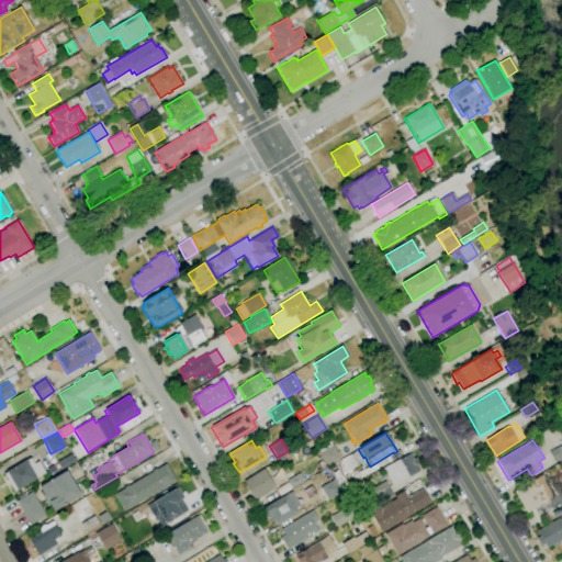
[(327,467),(319,453),(333,445),(340,458),(327,467)]
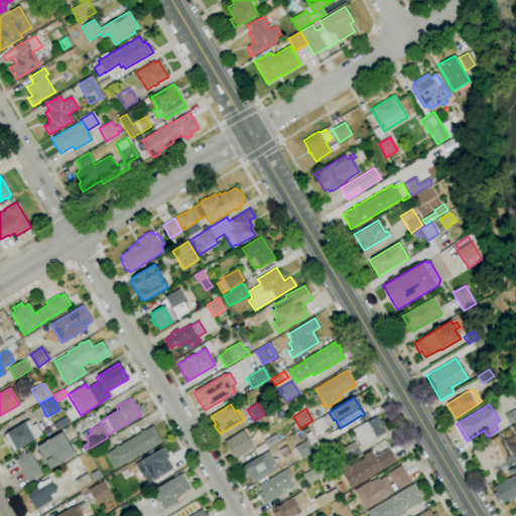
[(515,421),(509,425),(504,415),(515,409),(515,411),(515,421)]
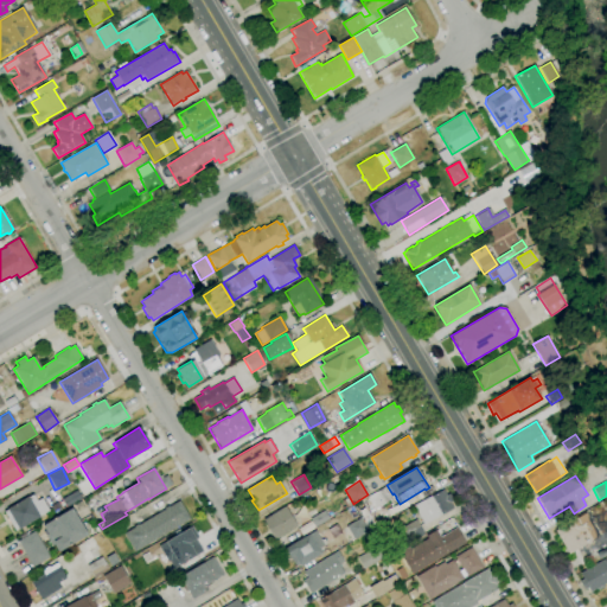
[(375,511),(374,508),(371,509),(368,504),(370,502),(368,498),(376,492),(383,487),(390,499),(383,504),(384,505),(375,511)]
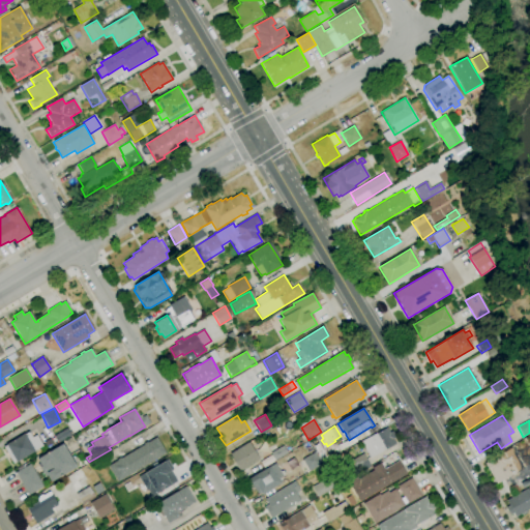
[(370,458),(360,442),(386,427),(389,433),(392,431),(396,437),(393,439),(395,443),(370,458)]
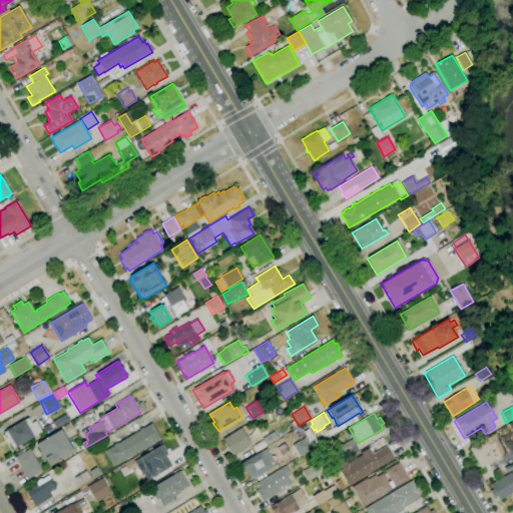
[(13,448),(3,433),(6,431),(23,420),(24,421),(28,418),(31,424),(35,421),(41,431),(33,437),(33,436),(15,448),(15,447),(13,448)]
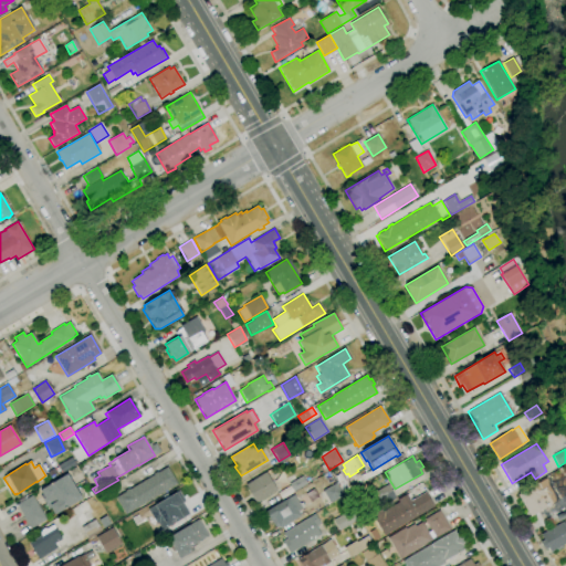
[(323,475),(318,467),(324,463),(328,472),(323,475)]
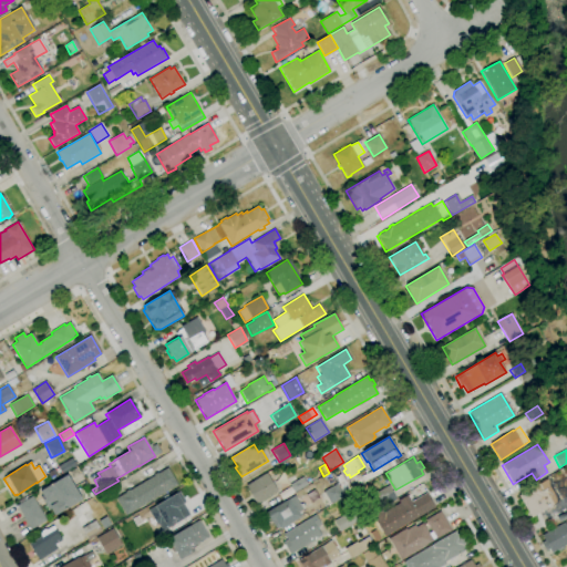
[(125,516),(115,498),(125,493),(124,492),(129,490),(130,491),(154,475),(153,474),(157,472),(158,473),(167,467),(177,485),(125,516)]
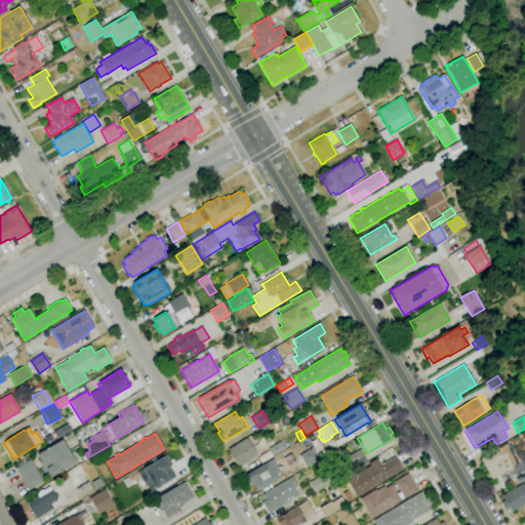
[(237,467),(227,449),(246,438),(256,455),(237,467)]
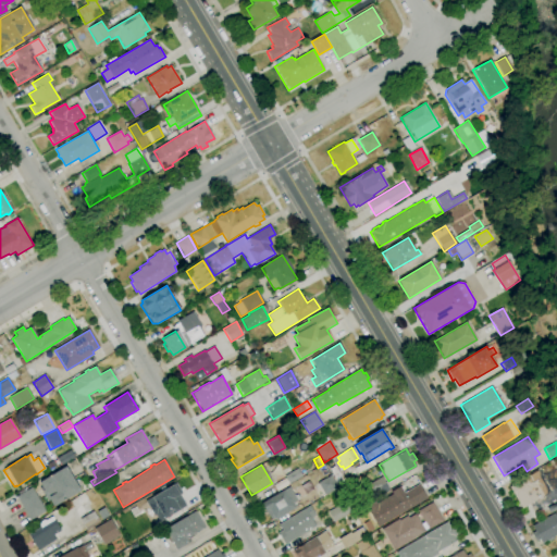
[(323,465),(329,472),(322,477),(318,468),(323,465)]
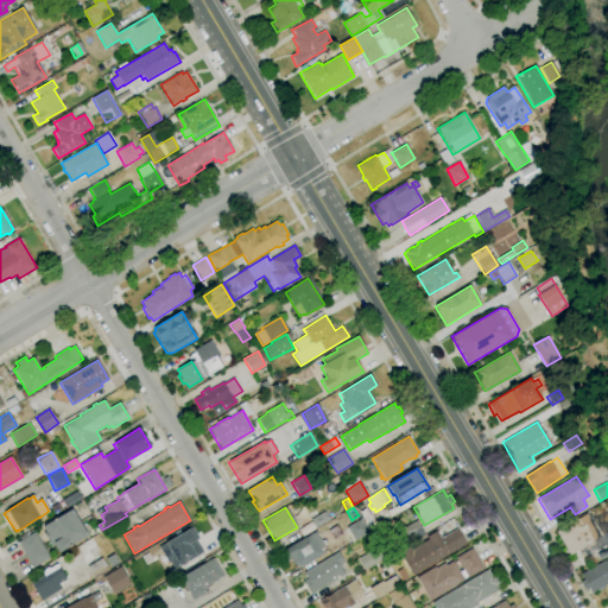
[(59,553),(54,543),(50,545),(45,536),(49,533),(44,526),(73,510),(88,536),(59,553)]
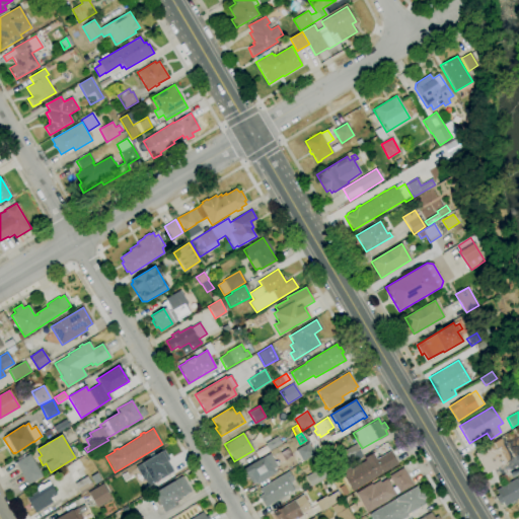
[(269,451),(265,444),(277,436),(281,443),(269,451)]
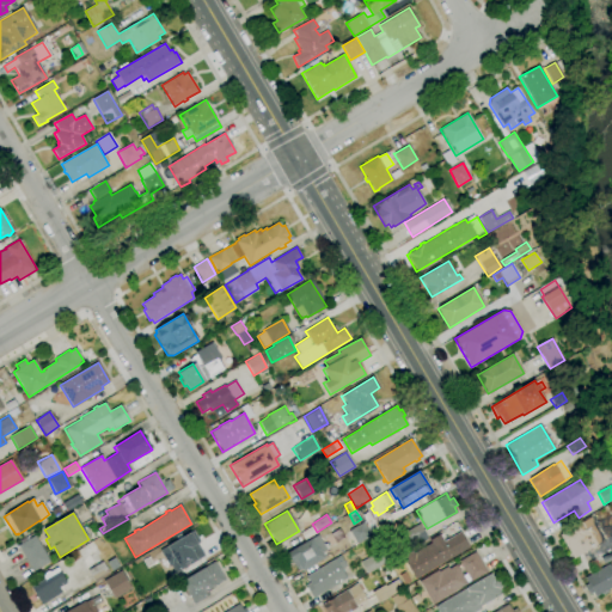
[(574,558),(560,536),(591,516),(604,540),(574,558)]
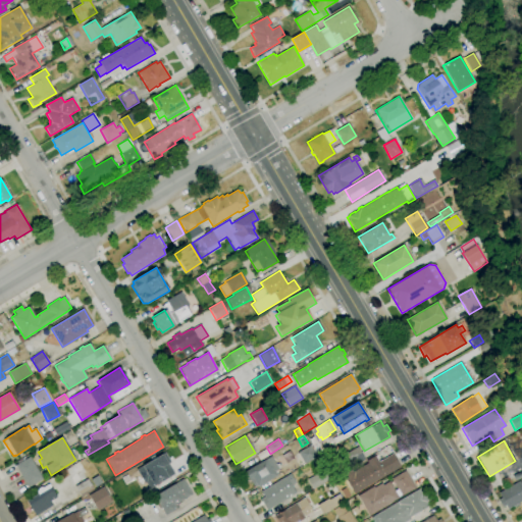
[(304,464),(298,453),(310,445),(316,457),(304,464)]
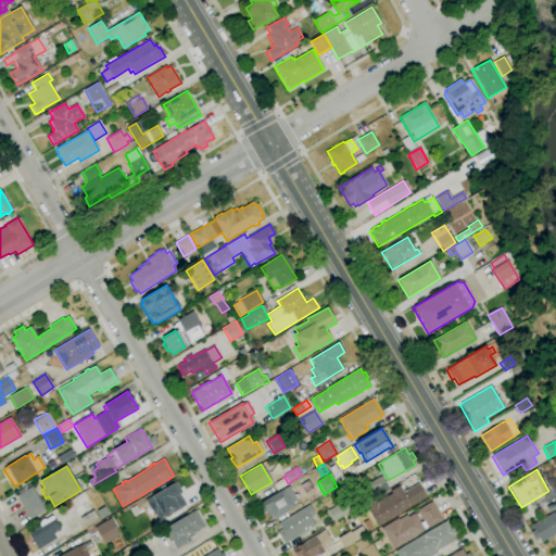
[(377,495),(369,482),(381,476),(389,489),(377,495)]
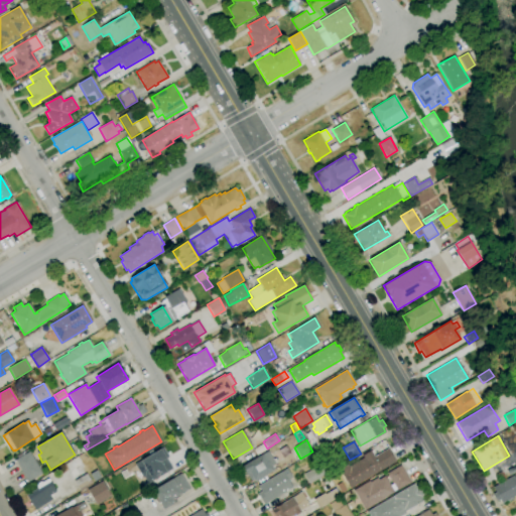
[(134,465),(162,447),(168,457),(166,459),(172,469),(147,484),(143,478),(142,478),(134,465)]
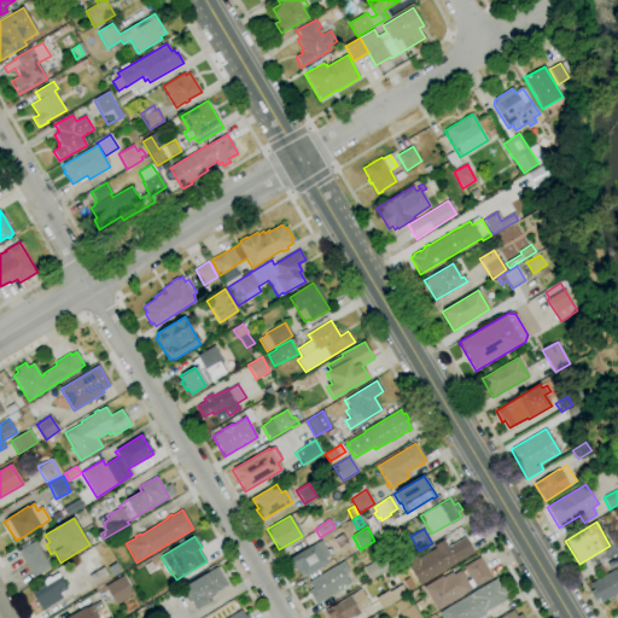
[(419,584),(406,563),(417,557),(418,558),(435,548),(433,546),(443,540),(448,547),(465,537),(474,553),(419,584)]
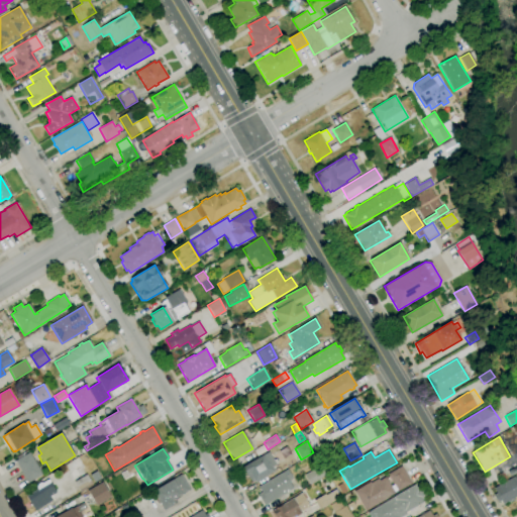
[(28,483),(15,461),(29,452),(42,474),(28,483)]
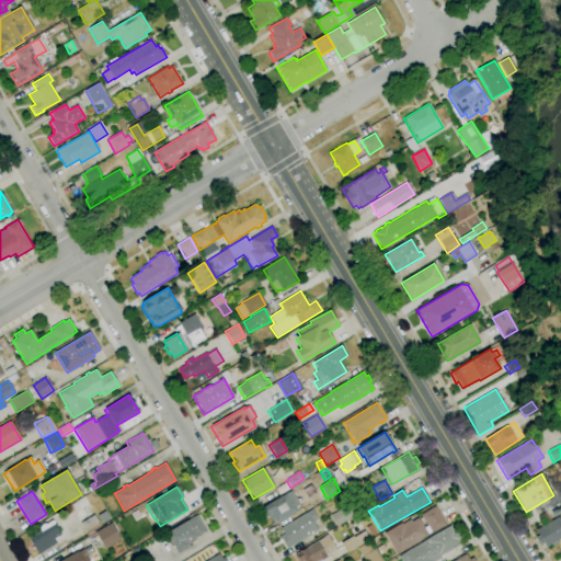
[(277,524),(276,522),(273,524),(268,515),(267,516),(263,507),(286,493),(287,493),(292,491),(297,500),(299,499),(301,503),(295,507),(297,512),(277,524)]
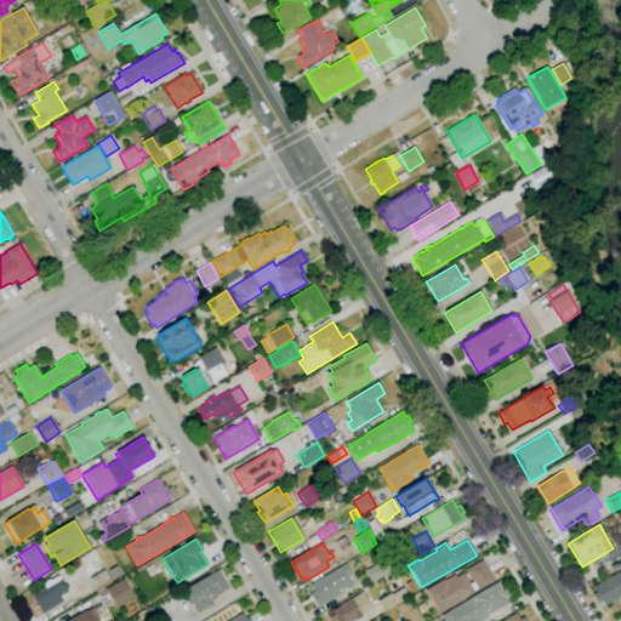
[(371,582),(365,571),(365,570),(386,559),(392,570),(371,582)]
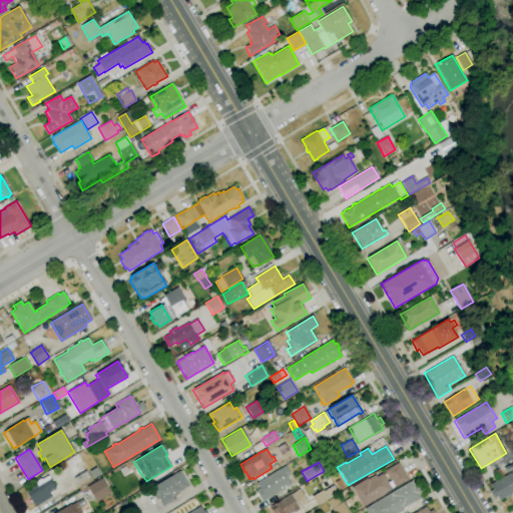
[(363,507),(359,500),(353,504),(350,499),(356,495),(351,488),(367,478),(368,479),(375,475),(377,477),(382,474),(389,484),(391,482),(384,471),(385,470),(398,462),(408,479),(363,507)]
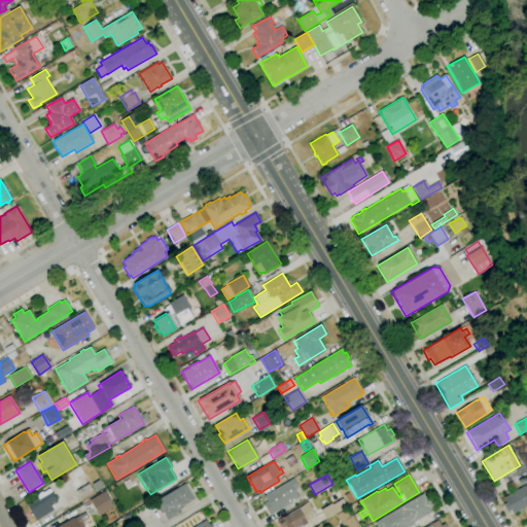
[(270,516),(262,504),(267,501),(264,496),(292,478),(299,488),(293,491),(299,498),(270,516)]
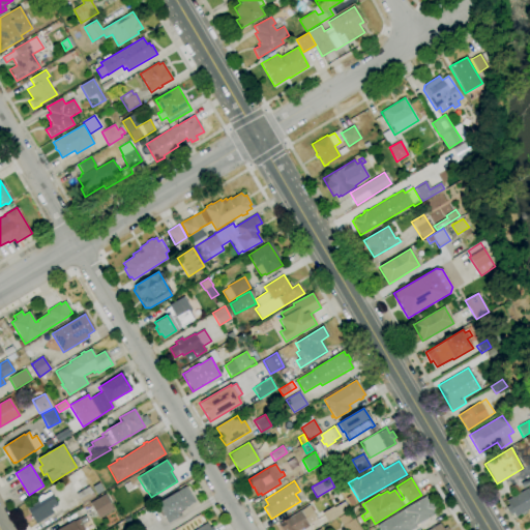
[(82,504),(76,494),(88,487),(94,497),(82,504)]
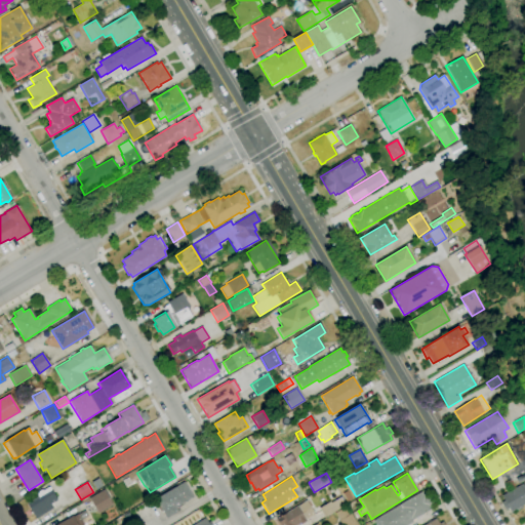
[(155,499),(175,486),(175,487),(184,482),(193,497),(186,502),(185,502),(177,507),(179,511),(166,519),(155,499)]
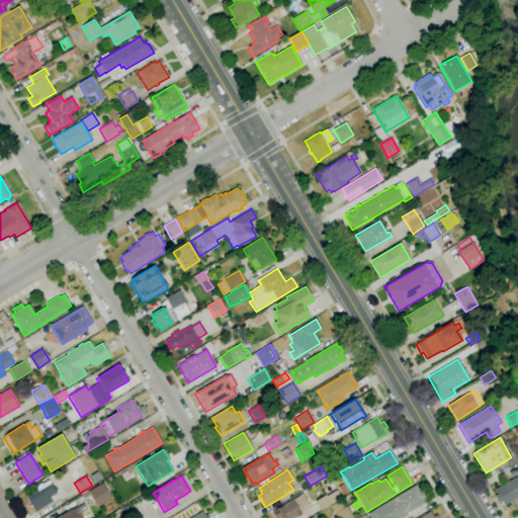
[(517,497),(503,506),(501,502),(498,504),(494,497),(497,495),(494,490),(495,490),(516,477),(517,479),(517,478),(517,497)]
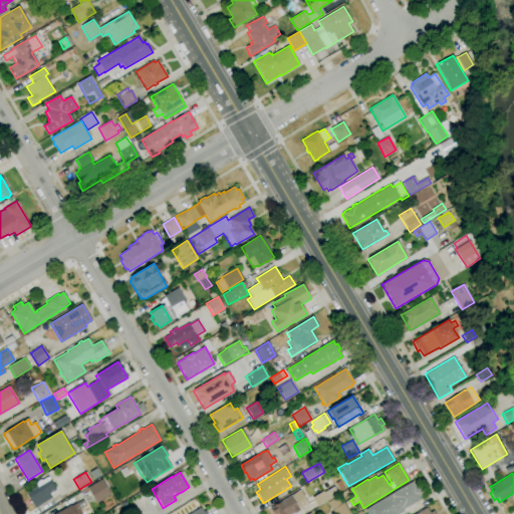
[(35,508),(26,493),(37,486),(35,483),(40,479),(41,481),(42,480),(41,479),(46,476),(47,477),(48,477),(56,490),(49,494),(51,498),(35,508)]
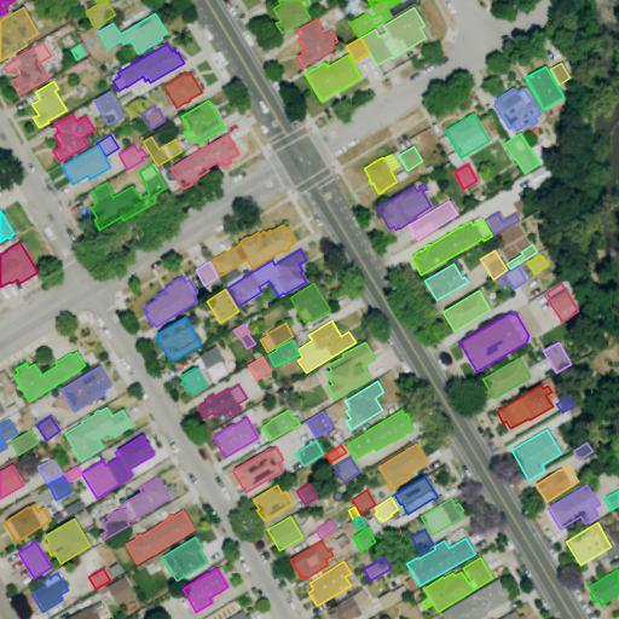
[(115,606),(104,589),(105,588),(121,577),(133,595),(115,606)]
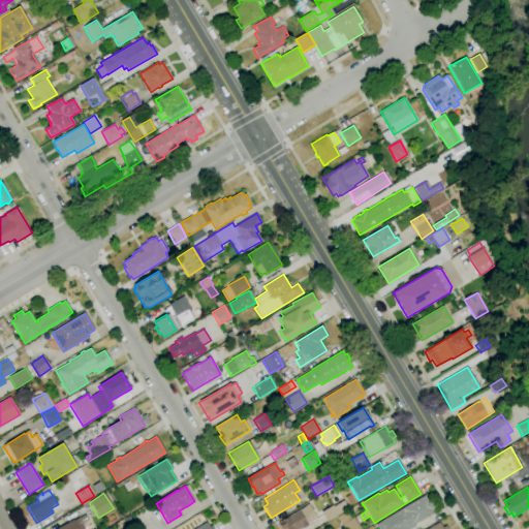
[(349,505),(344,497),(349,494),(354,502),(349,505)]
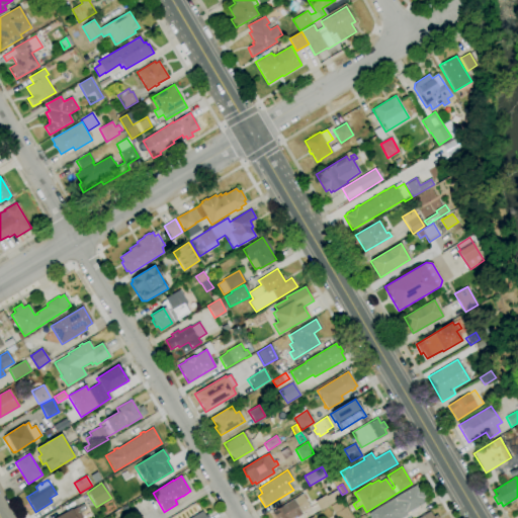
[(402,517),(370,517),(368,513),(395,498),(415,486),(418,490),(422,488),(426,496),(423,498),(425,503),(406,514),(407,515),(402,517)]
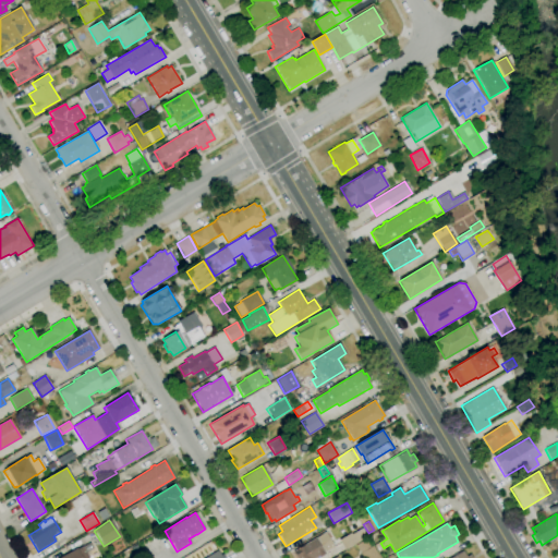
[(362,557),(354,545),(344,550),(339,541),(351,533),(352,534),(362,528),(367,536),(364,538),(365,540),(366,538),(372,547),(373,546),(380,557),(362,557)]
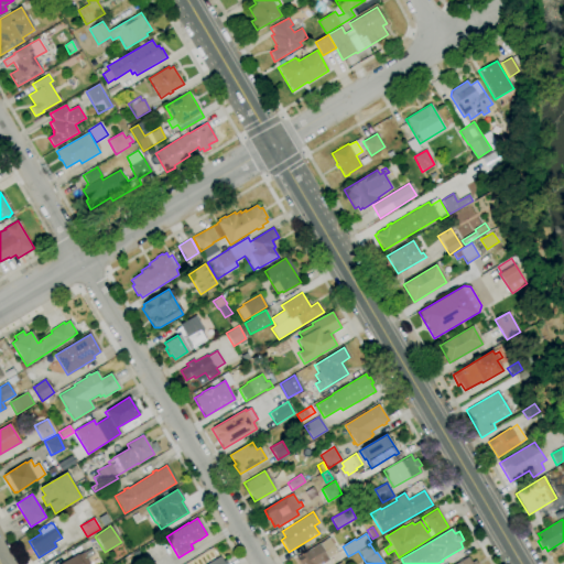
[(301,563),(296,557),(329,538),(338,553),(328,559),(329,560),(323,563),(323,562),(320,563),(301,563)]
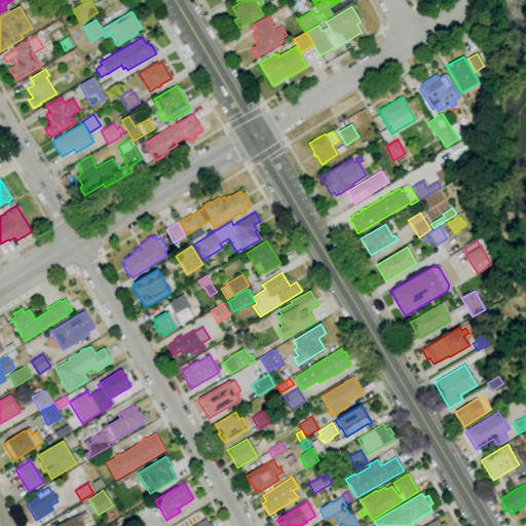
[(55,525),(72,517),(73,518),(85,511),(88,518),(81,522),(83,525),(55,525)]
